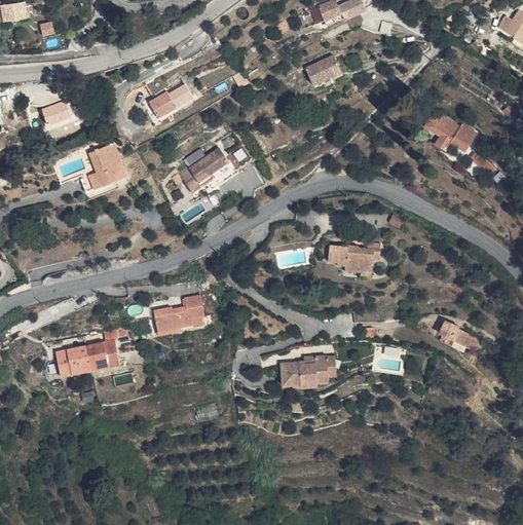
[(357,13),(351,0),(350,0),(327,9),(329,15),(333,24),(357,13)]
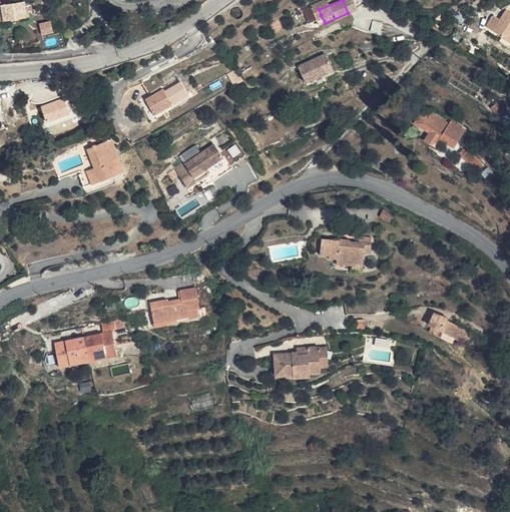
[(356,10),(351,0),(343,0),(348,13),(356,10)]
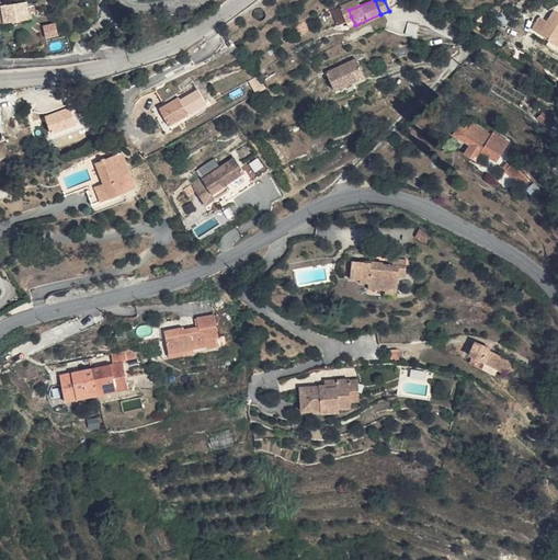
[(0,22),(29,18),(26,1),(0,6),(0,22)]
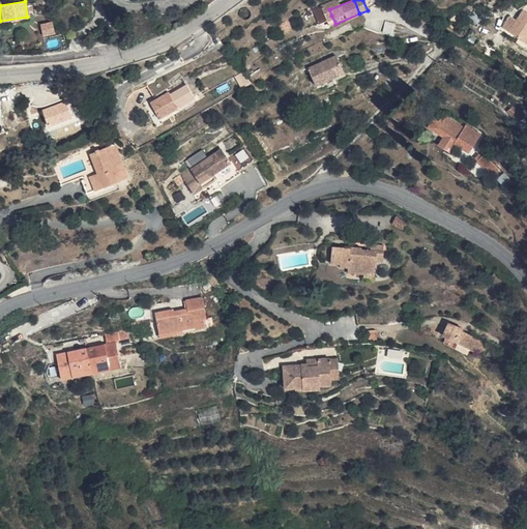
[(314,22),(331,16),(329,9),(326,1),(309,8),(314,22)]
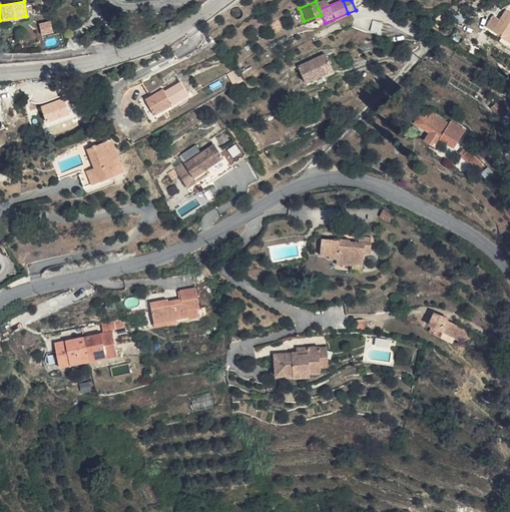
[(509,20),(498,13),(492,22),(487,19),(477,31),(501,47),(507,37),(509,38),(509,37),(509,20)]
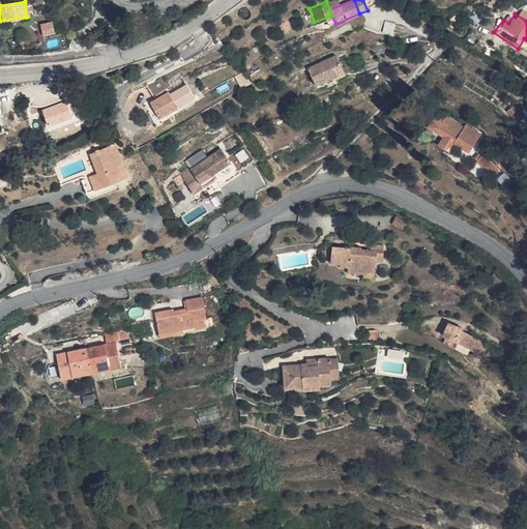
[(331,16),(314,22),(317,30),(335,24),(331,16)]
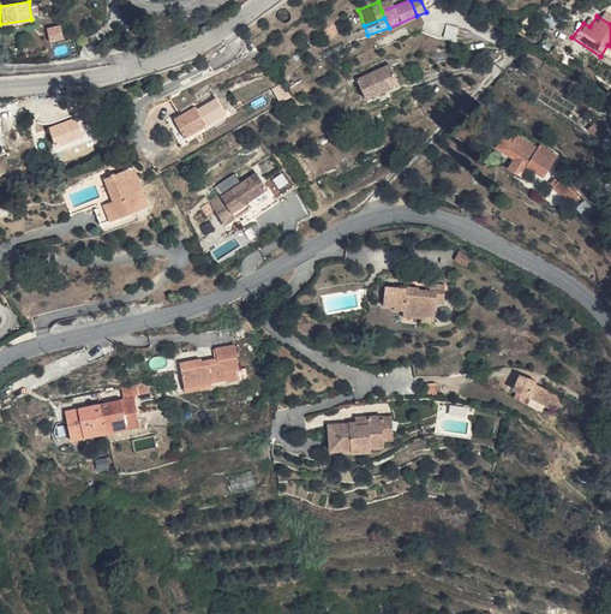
[(49,43),(64,39),(59,24),(45,28),(49,43)]
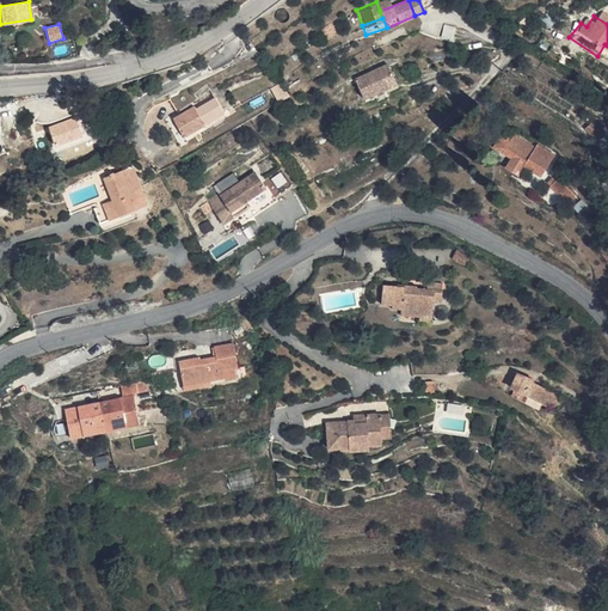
[(607,50),(607,44),(607,46),(605,44),(597,56),(602,60),(607,50)]
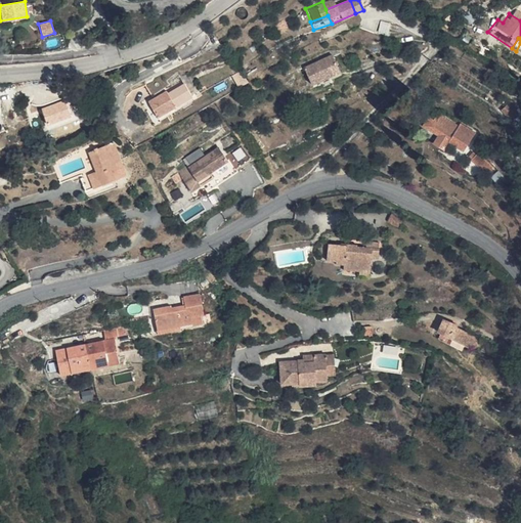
[(311,84),(339,72),(333,56),(304,69),(311,84)]
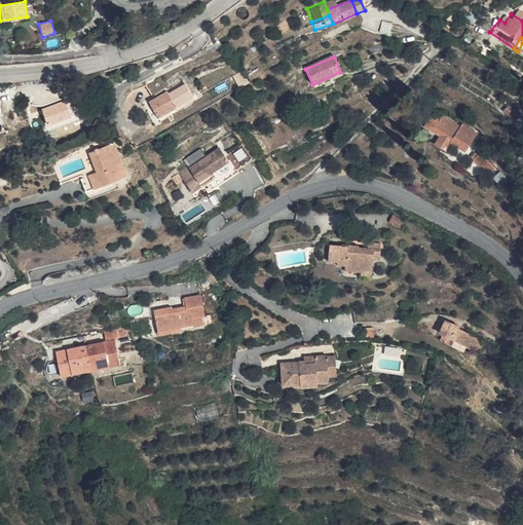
[(192,99),(184,84),(167,94),(166,90),(149,101),(158,117),(177,107),(178,107),(192,99)]
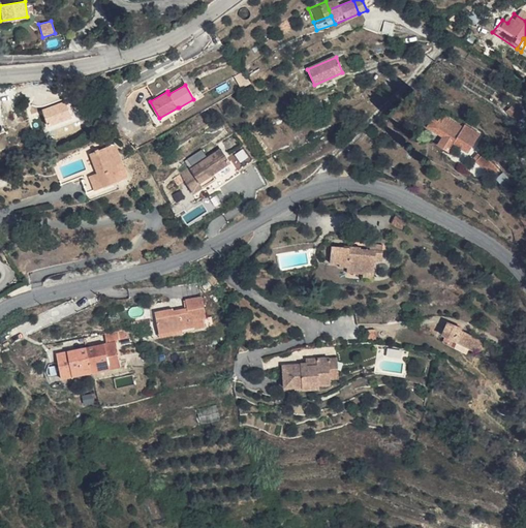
[(64,101),(41,110),(48,126),(69,118),(64,101)]
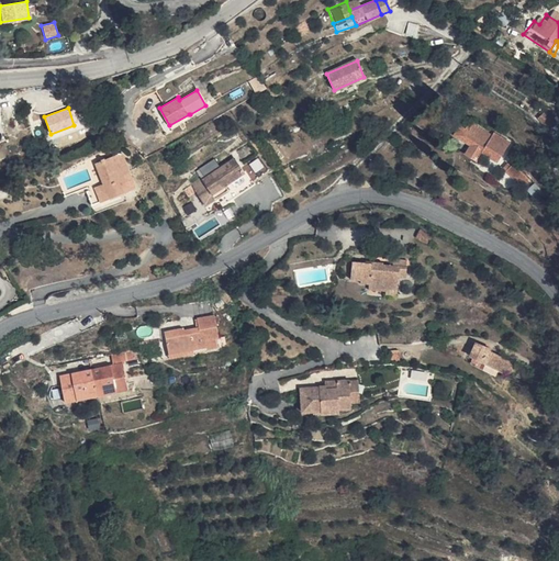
[(491,134),(472,124),(468,133),(462,141),(471,146),(467,156),(478,161),(482,153),(492,135),(491,134)]
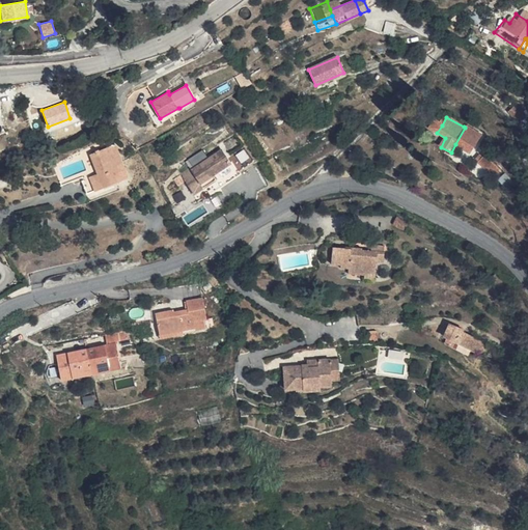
[(442,126),(434,121),(429,130),(437,133),(442,126)]
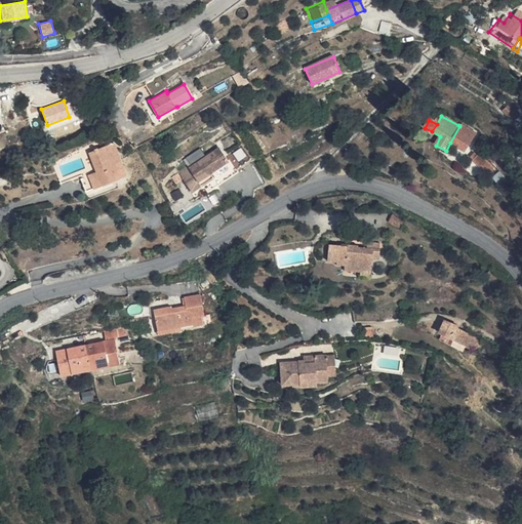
[(459,123),(458,125),(459,126),(450,143),(466,150),(475,130),(459,123)]
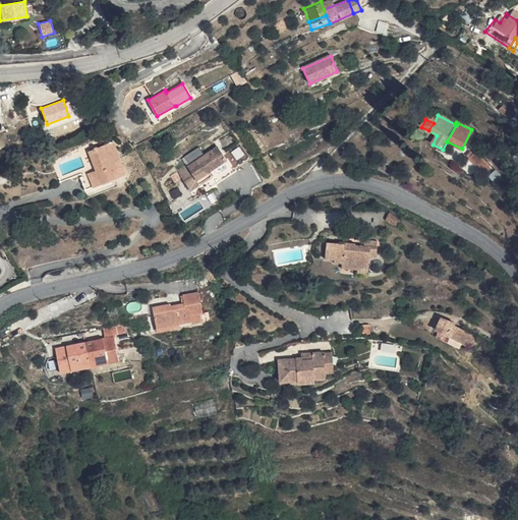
[(88,151),(88,153),(104,146),(115,178),(125,174),(112,141),(88,151)]
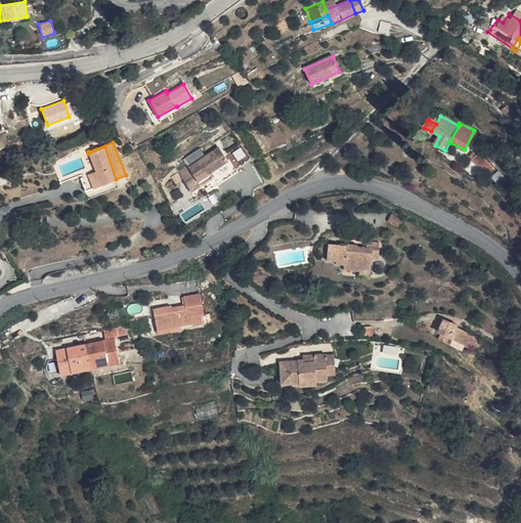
[(116,179),(104,146),(88,154),(95,172),(80,178),(85,191),(116,179)]
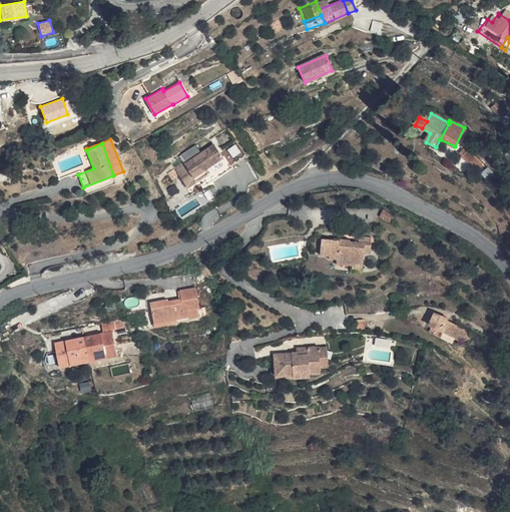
[(221,156),(213,144),(173,170),(184,187),(207,173),(203,167),(221,156)]
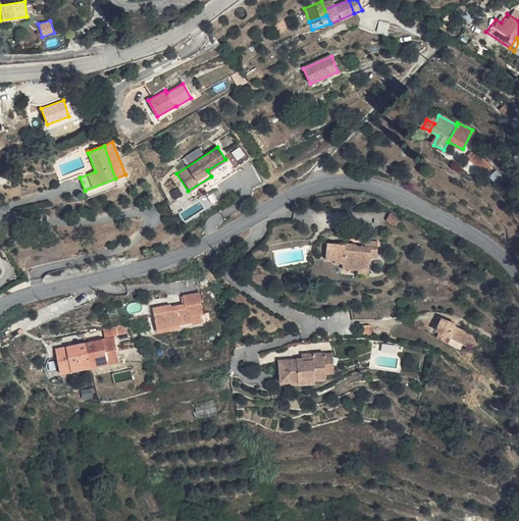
[(476,152),(472,156),(488,169),(494,162),(477,150),(476,152)]
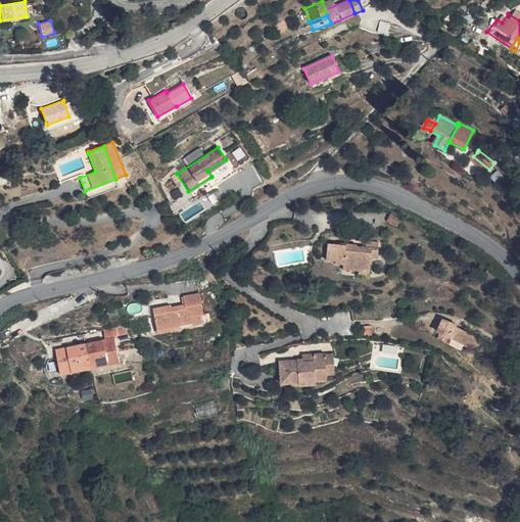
[(177,189),(170,192),(174,199),(180,195),(177,189)]
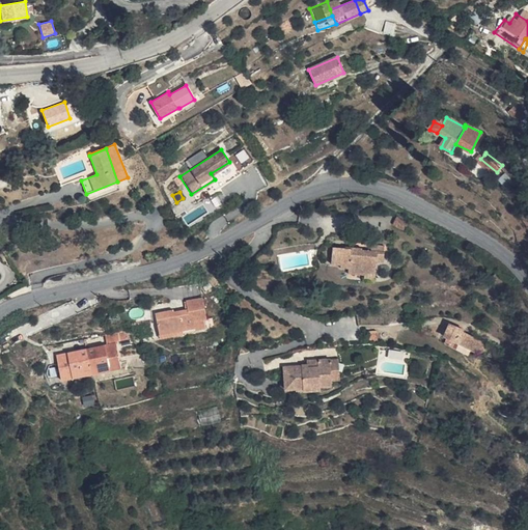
[(397,214),(391,224),(403,231),(409,221),(397,214)]
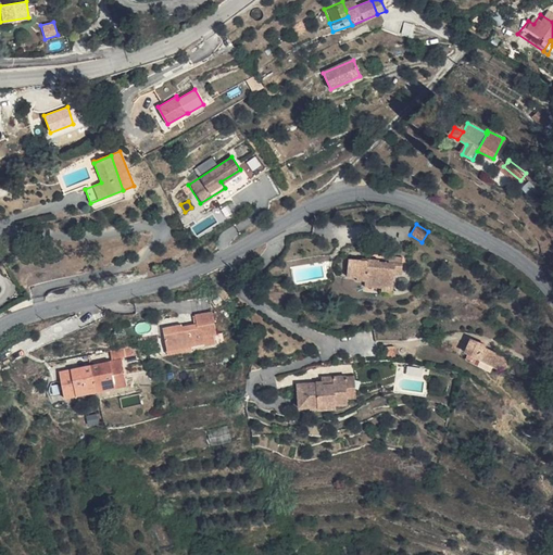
[(359,257),(346,256),(343,276),(354,276),(353,280),(363,280),(363,285),(380,286),(392,287),(393,274),(401,275),(402,261),(377,260),(377,256),(360,255),(359,257)]
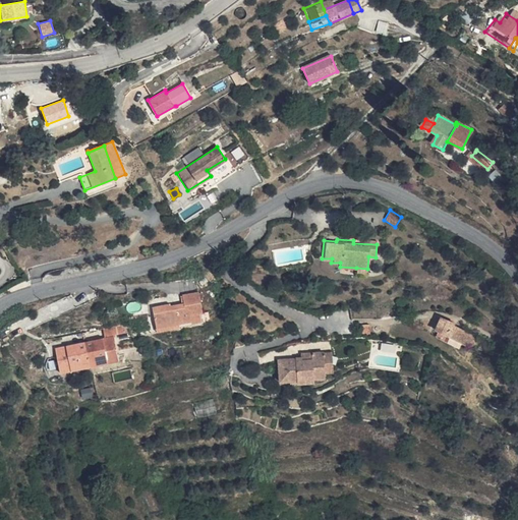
[(367,269),(356,268),(355,276),(366,277),(367,269)]
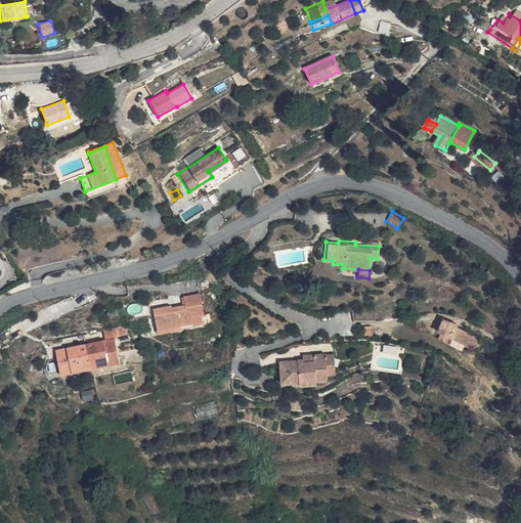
[(142,321),(169,316),(181,313),(191,311),(183,282),(166,287),(169,295),(156,299),(156,301),(150,303),(149,300),(137,303),(142,321)]
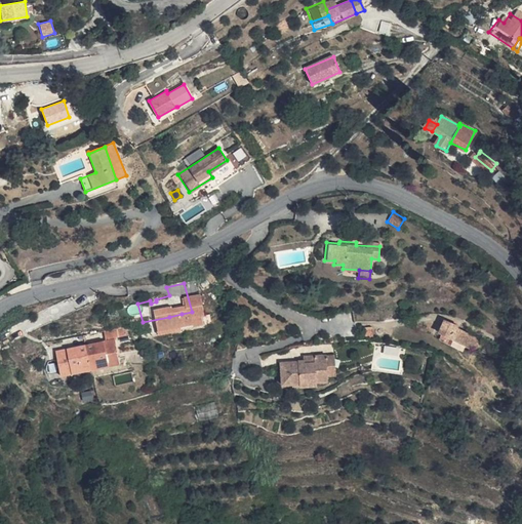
[(182,318),(182,314),(169,317),(145,325),(145,328),(182,318)]
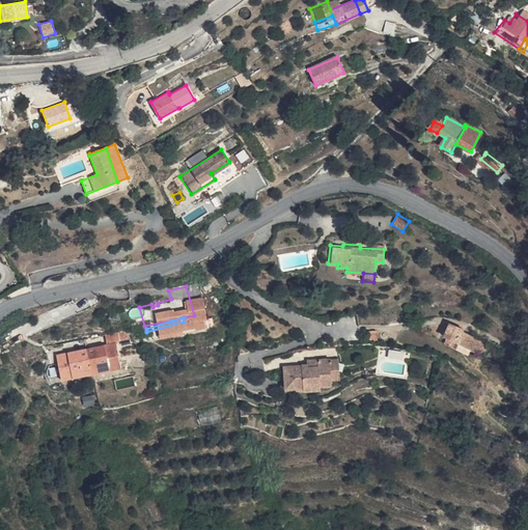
[(171,321),(144,326),(146,329),(171,321)]
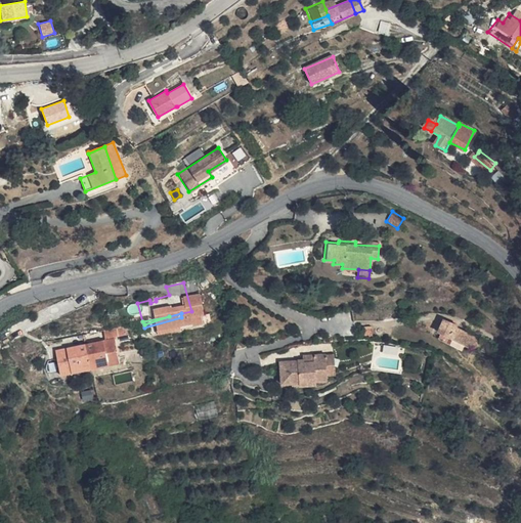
[(459,331),(436,320),(430,335),(442,340),(444,336),(454,340),(459,331)]
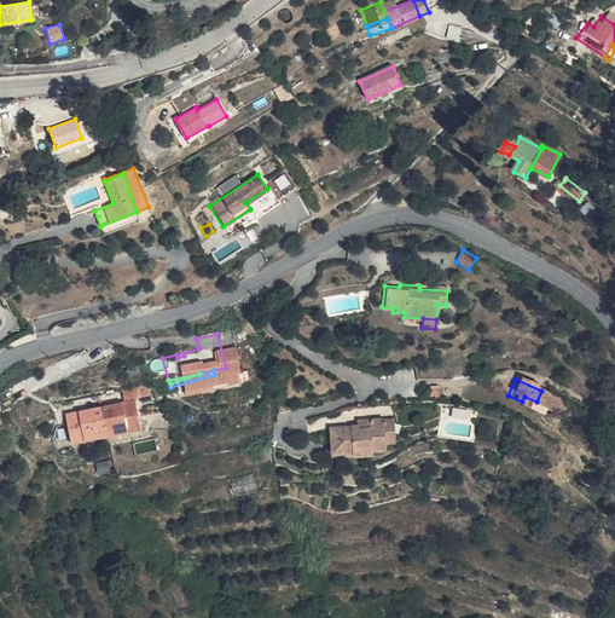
[(126,426),(120,398),(51,413),(57,439),(126,426)]
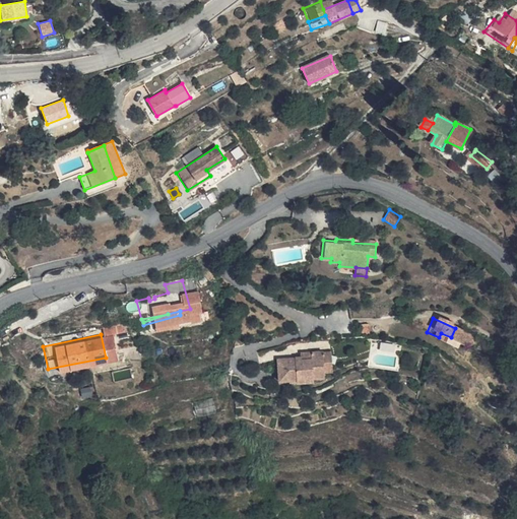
[(330,372),(329,349),(321,350),(322,372),(330,372)]
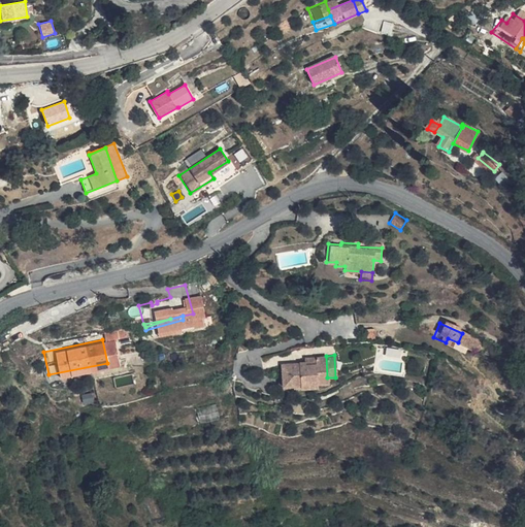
[(327,377),(326,356),(316,356),(316,360),(305,361),(299,361),(299,362),(281,363),(282,386),(299,385),(299,382),(316,381),(316,385),(328,384),(327,377)]
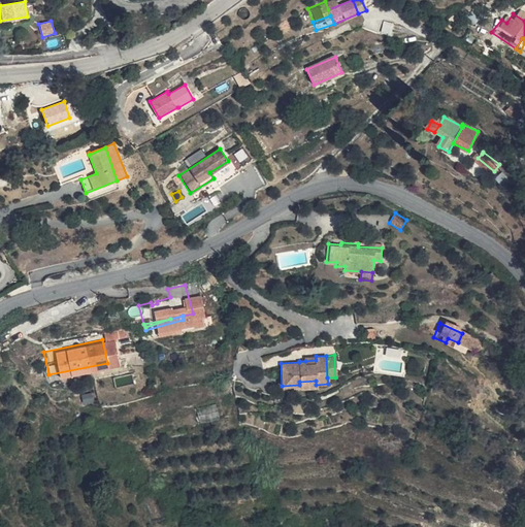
[(316,385),(316,381),(299,382),(299,385),(300,389),(316,388),(316,385)]
